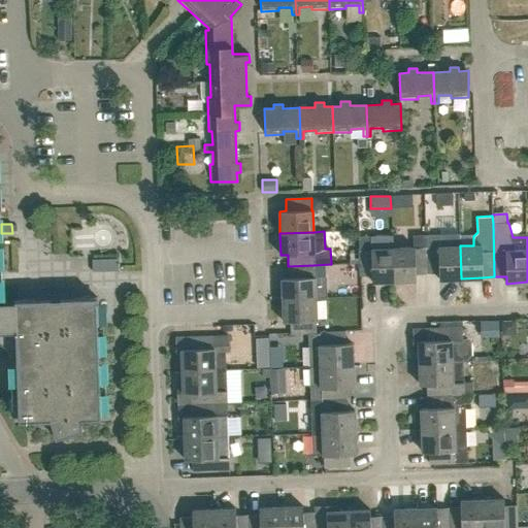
[(439,272),(439,279),(461,278),(460,245),(459,233),(426,234),(427,273),(439,272)]
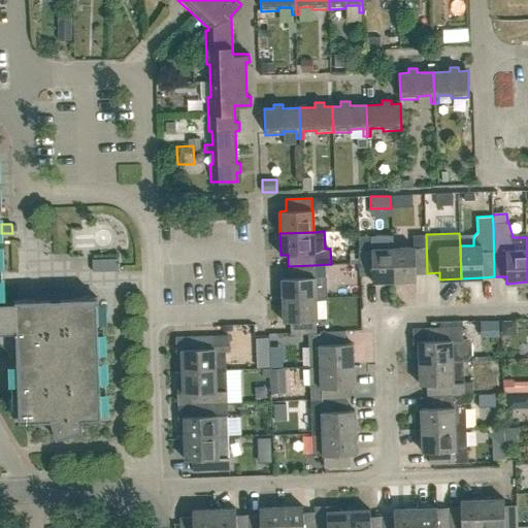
[(416,281),(416,273),(427,273),(426,234),(413,235),(414,248),(393,248),(394,281),(416,281)]
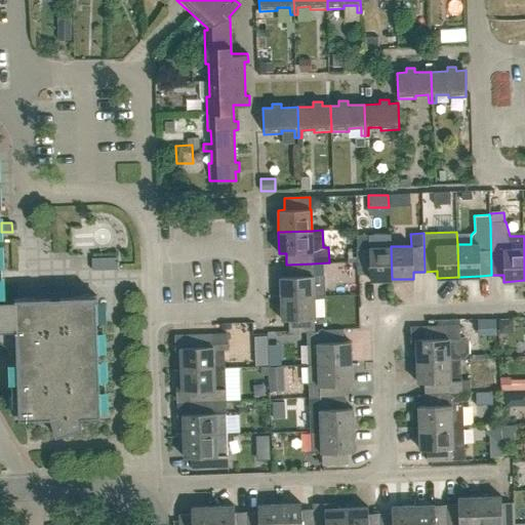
[(357,235),(358,274),(370,274),(370,280),(392,279),(391,246),(369,247),(369,235),(357,235)]
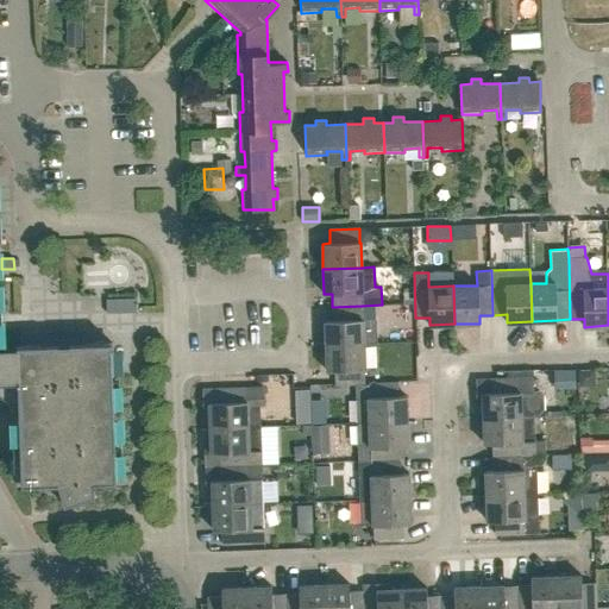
[(326,346),(364,344),(377,344),(376,319),(363,319),(362,306),(332,307),(333,320),(325,321),(326,346)]
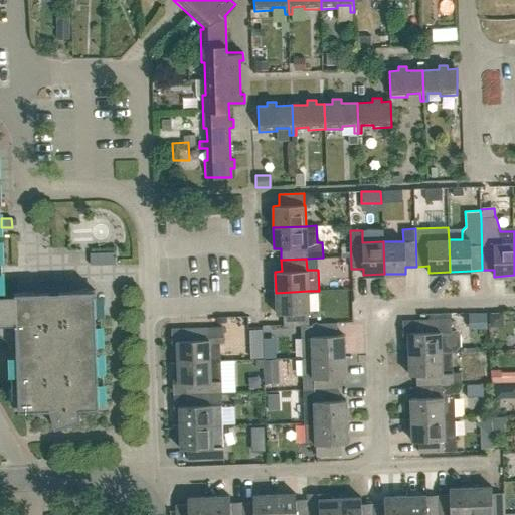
[(99,408),(96,317),(95,290),(16,293),(0,293),(0,329),(11,340),(15,340),(18,410),(48,409),(52,420),(54,427),(79,419),(79,412),(79,408),(99,408)]
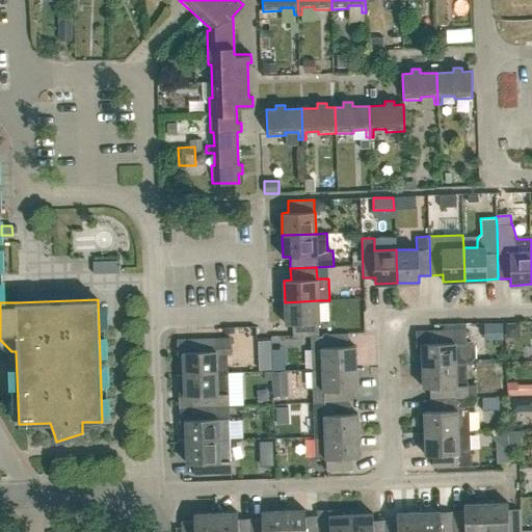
[(292,336),(319,335),(318,323),(319,323),(318,300),(285,302),(285,324),(292,324),(292,336)]
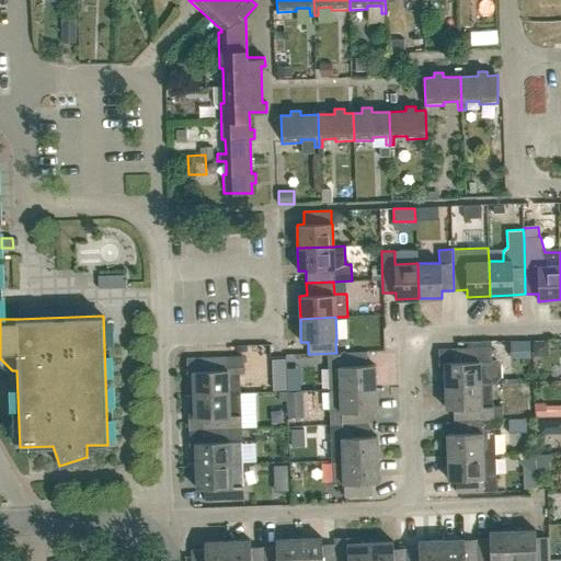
[(445,386),(492,384),(492,382),(496,382),(501,377),(500,365),(495,361),(491,361),(491,347),(444,350),(444,362),(445,386)]
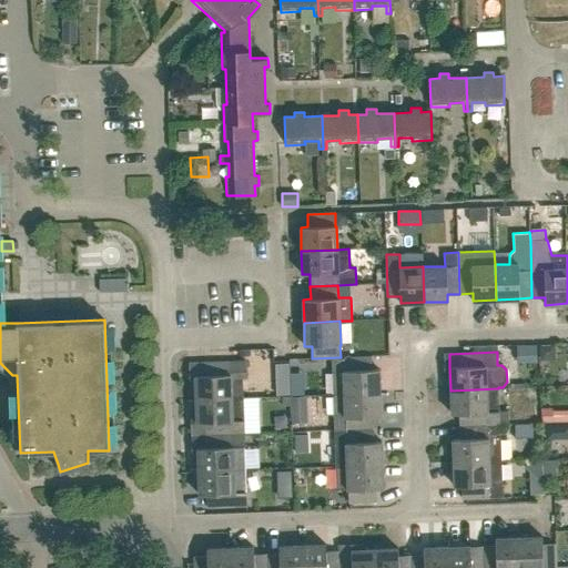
[(379,393),(378,369),(372,369),(371,356),(343,357),(343,358),(333,358),(334,394),(379,393)]
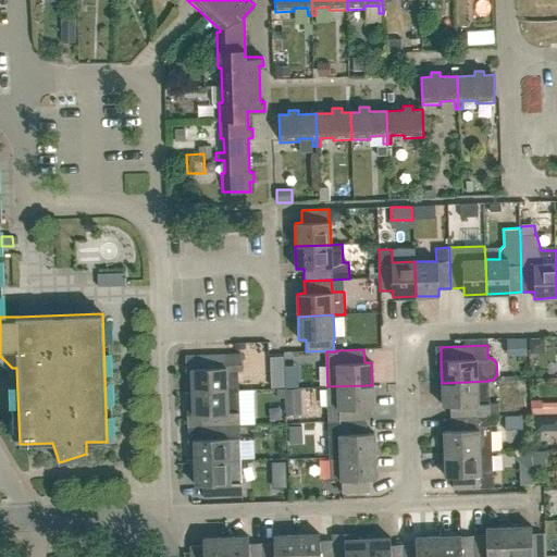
[(240,354),(198,356),(192,356),(193,368),(190,368),(192,392),(238,390),(237,371),(242,370),(240,354)]
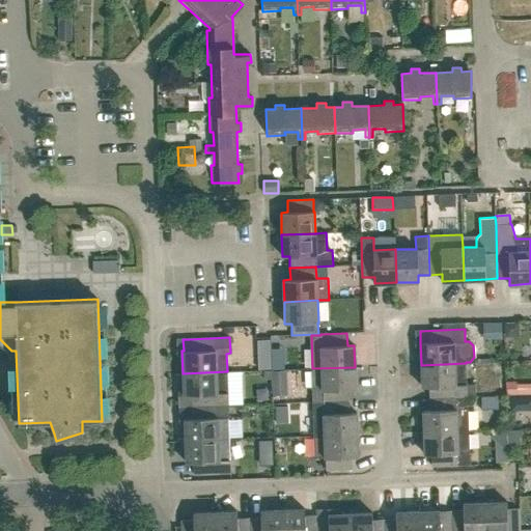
[(270,357),(257,357),(258,369),(271,369),(270,357)]
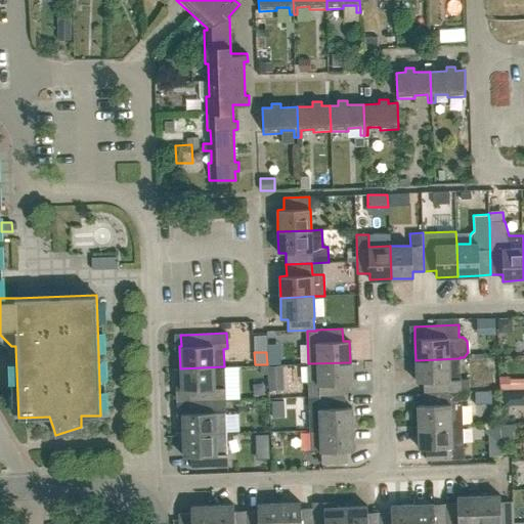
[(417,382),(423,382),(424,393),(449,392),(461,391),(469,391),(469,379),(460,379),(460,358),(416,360),(417,382)]
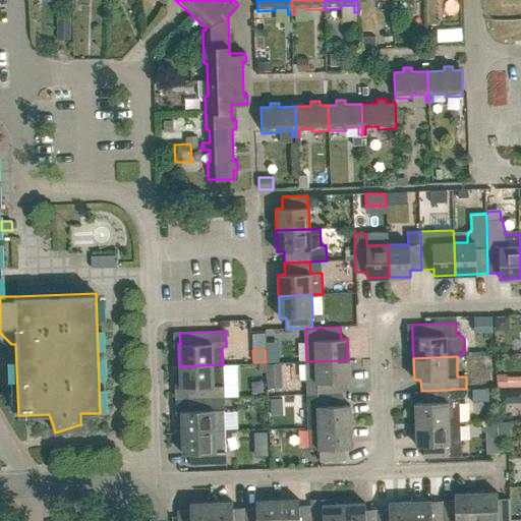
[(349,382),(348,360),(306,361),(307,395),(343,394),(342,383),(349,382)]
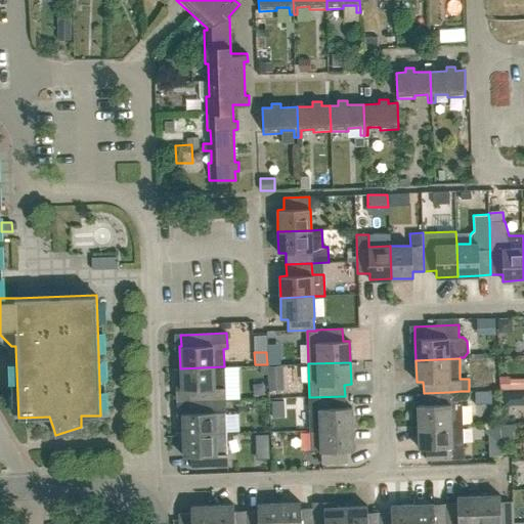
[(282,365),(270,366),(270,379),(282,378),(282,365)]
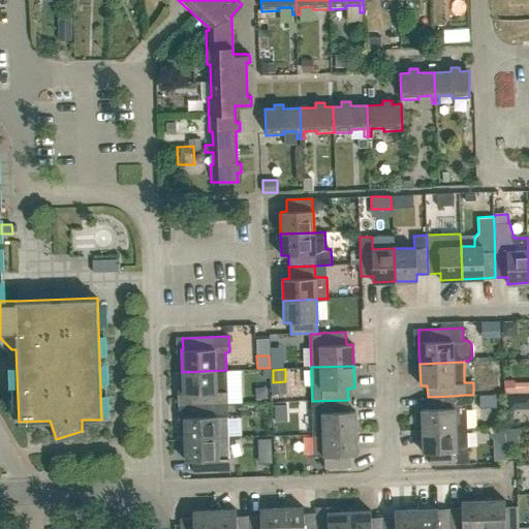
[(182,372),(183,394),(189,393),(190,405),(227,404),(226,370),(182,372)]
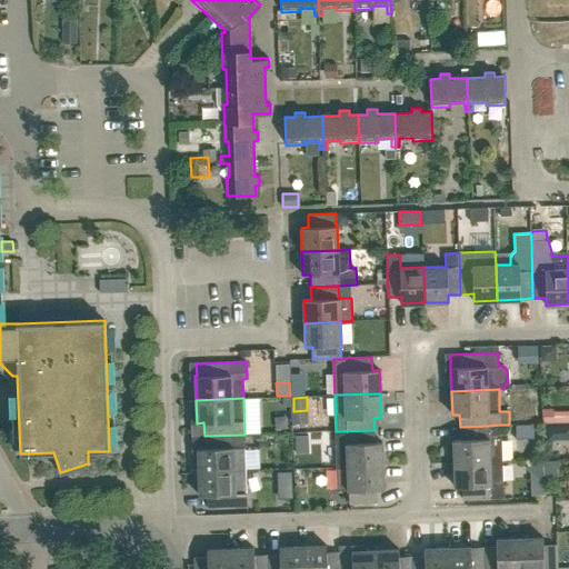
[(535,418),(561,416),(560,399),(533,401),(535,418)]
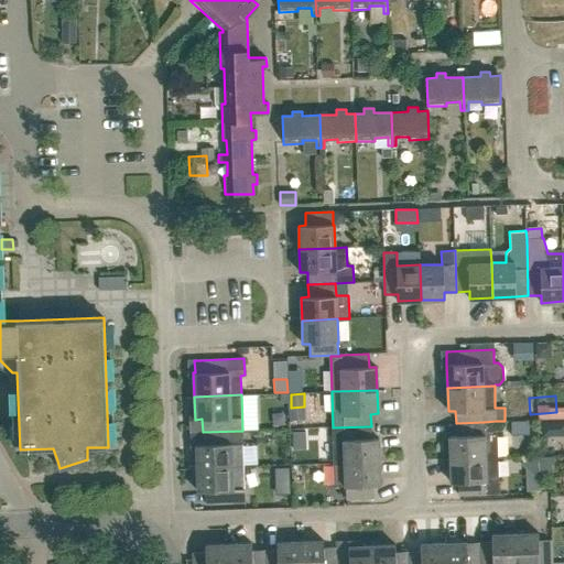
[(496,434),(496,421),(484,422),(456,423),(456,435),(448,436),(449,459),(497,457),(496,434)]
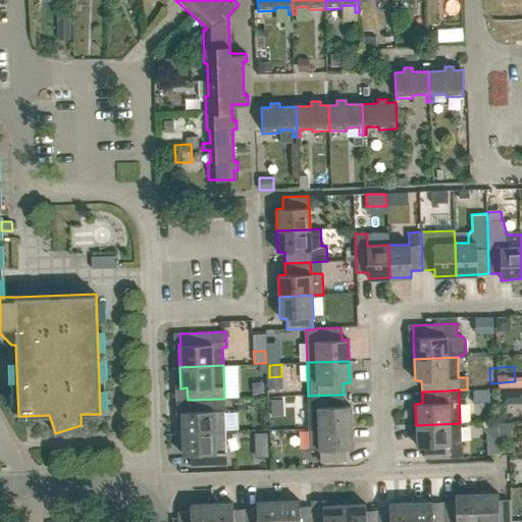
[(344,406),(344,395),(308,396),(309,428),(351,427),(351,406),(344,406)]
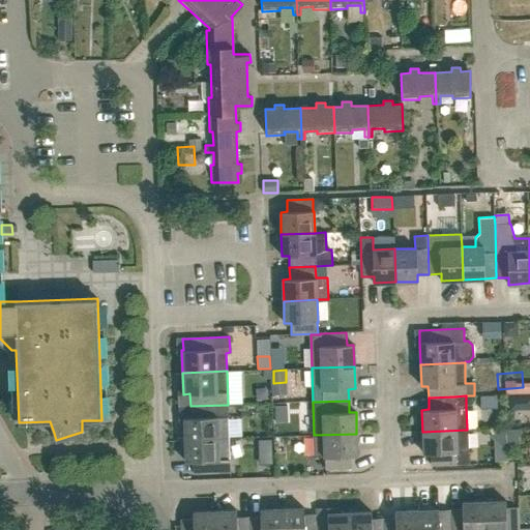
[(190,406),(190,417),(184,417),(184,440),(229,438),(228,405),(190,406)]
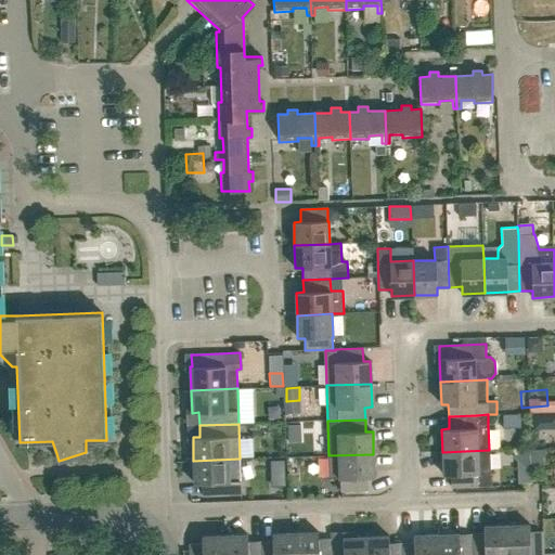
[(442,452),(443,475),(451,475),(451,487),(490,486),(489,450),(442,452)]
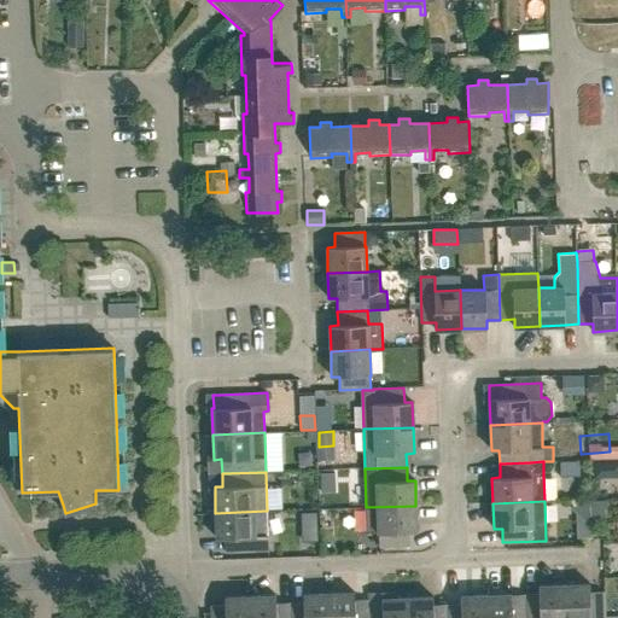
[(408,531),(417,531),(415,506),(366,507),(367,534),(378,532),(379,547),(409,546),(408,531)]
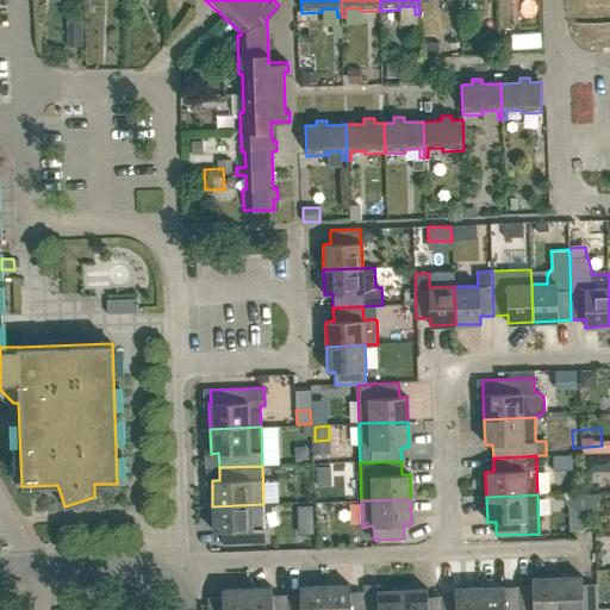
[(222,545),(251,543),(265,543),(263,504),(212,506),(213,531),(222,530),(222,545)]
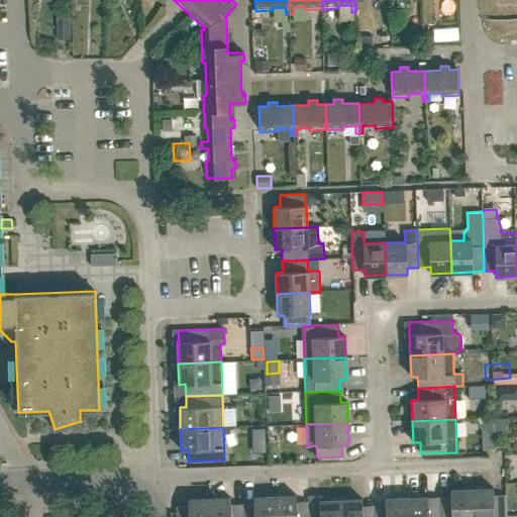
[(250,441),(265,440),(265,429),(249,429),(250,441)]
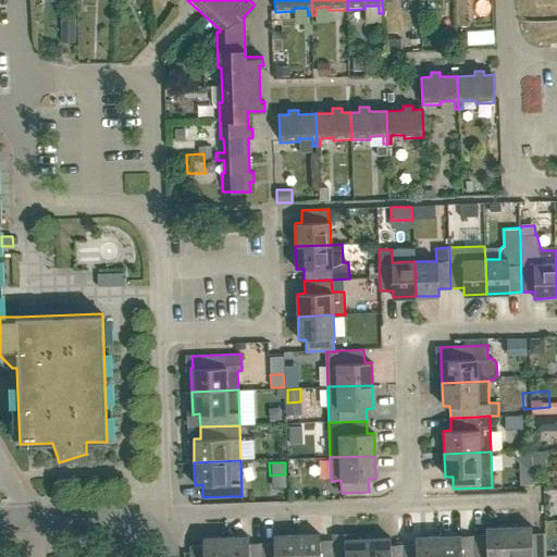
[(556,525),(556,509),(533,511),(534,527),(556,525)]
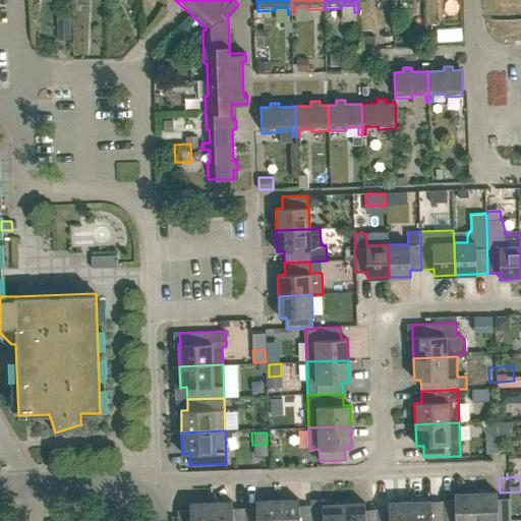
[(476,520),(475,493),(454,494),(454,501),(443,501),(443,520),(476,520)]
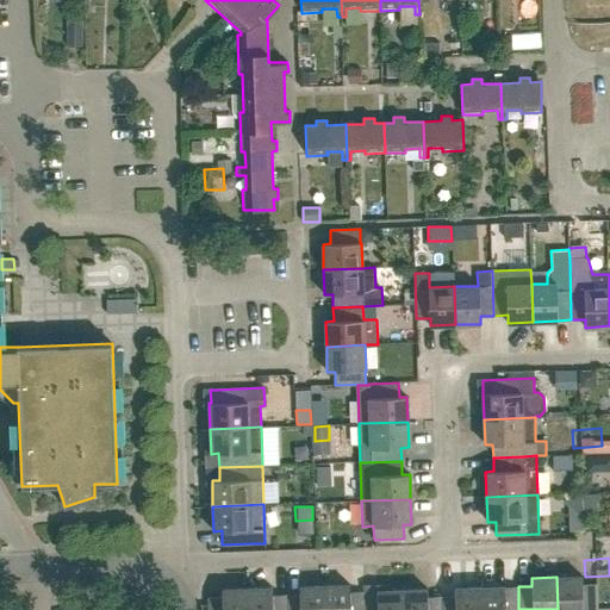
[(596,609),(596,584),(582,584),(582,577),(556,577),(558,609),(596,609)]
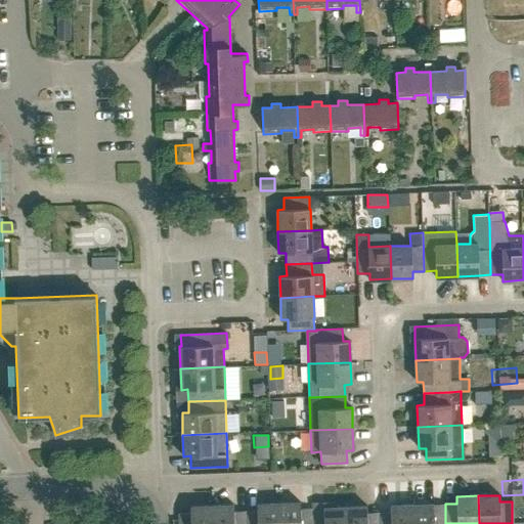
[(278,523),(278,503),(257,504),(257,511),(246,511),(246,523),(278,523)]
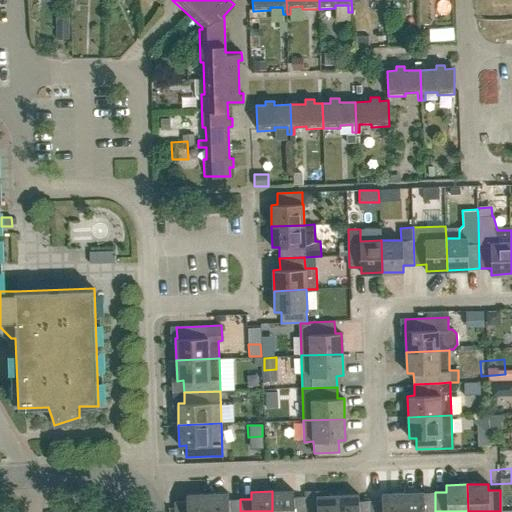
[(272,491),(272,511),(305,511),(305,497),(293,497),(293,491),(272,491)]
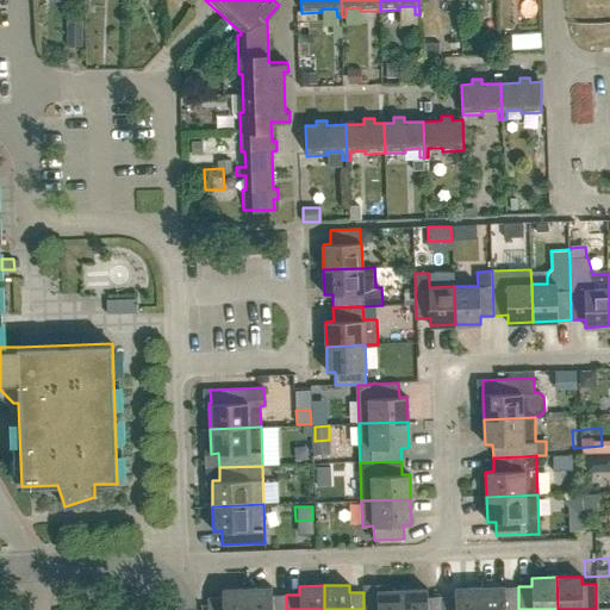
[(504,587),(504,586),(479,587),(479,609),(518,609),(518,586),(504,587)]
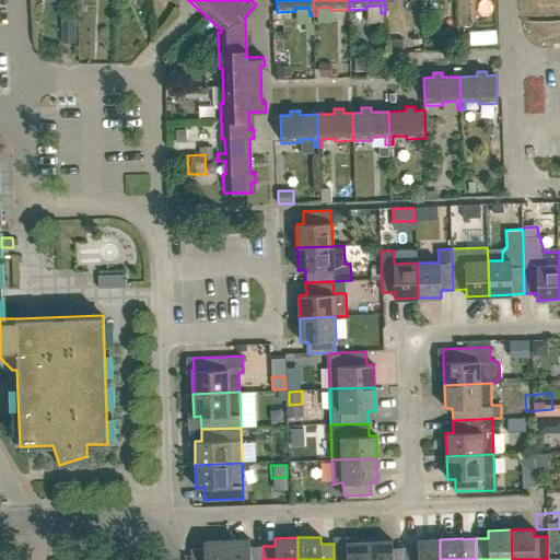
[(226,559),(263,559),(263,546),(251,546),(249,539),(226,540),(226,559)]
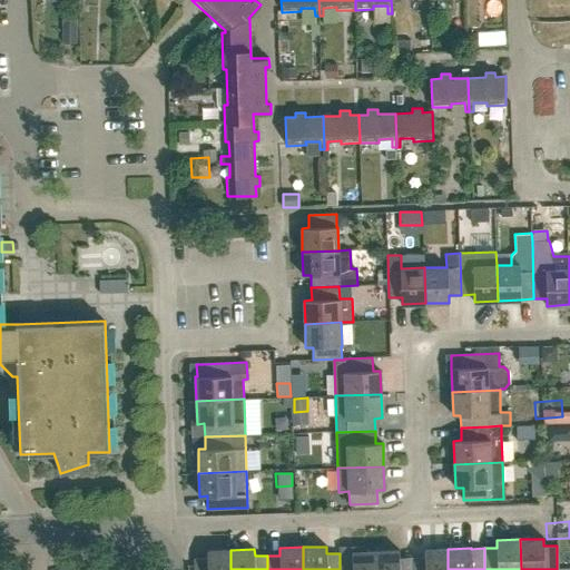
[(424,557),(412,557),(412,569),(448,569),(448,549),(424,549),(424,557)]
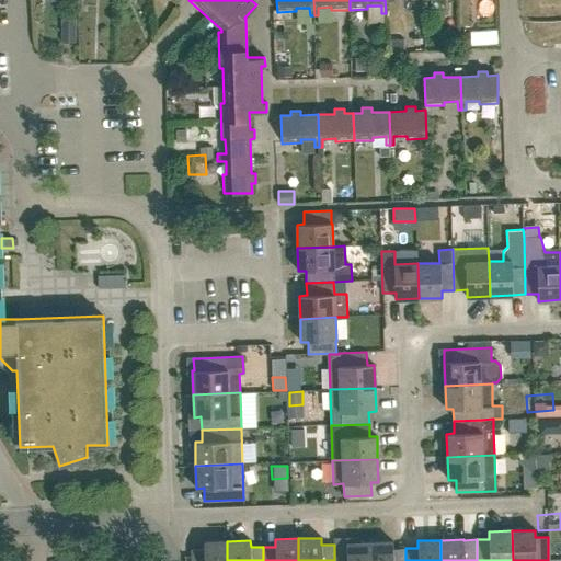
[(204,541),(204,549),(192,549),(192,560),(227,560),(227,541),(204,541)]
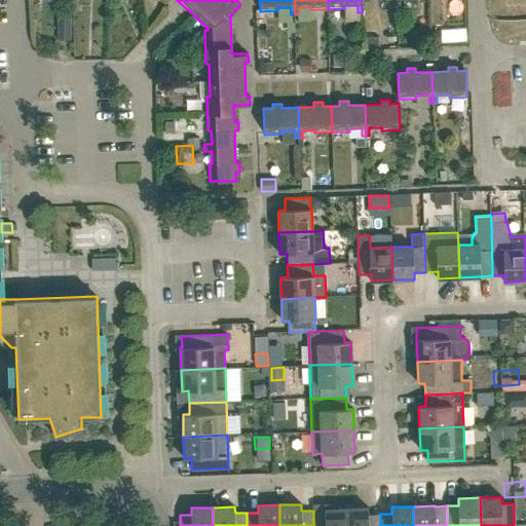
[(380,525),(380,514),(369,515),(368,508),(346,509),(346,525),(380,525)]
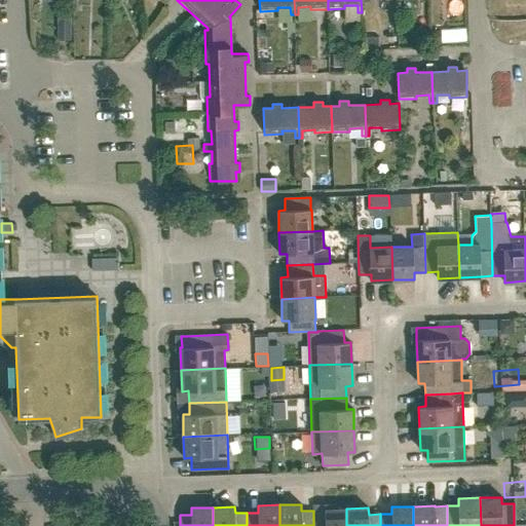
[(313,511),(313,525),(346,525),(346,509),(325,510),(313,511)]
